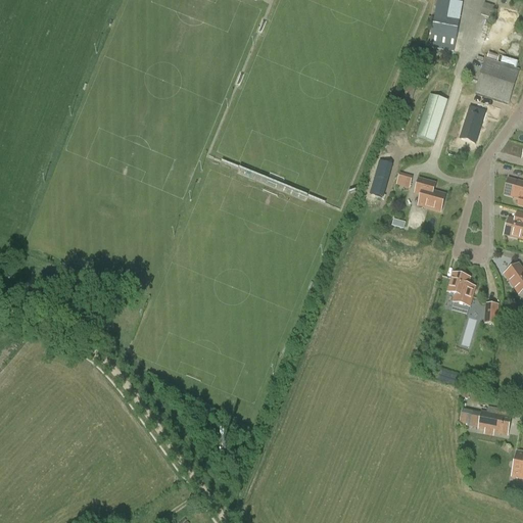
[(436,0),(436,3),(428,51),(438,52),(438,49),(454,52),(456,42),(458,35),(460,22),(447,19),(450,1),(450,0),(436,0)]
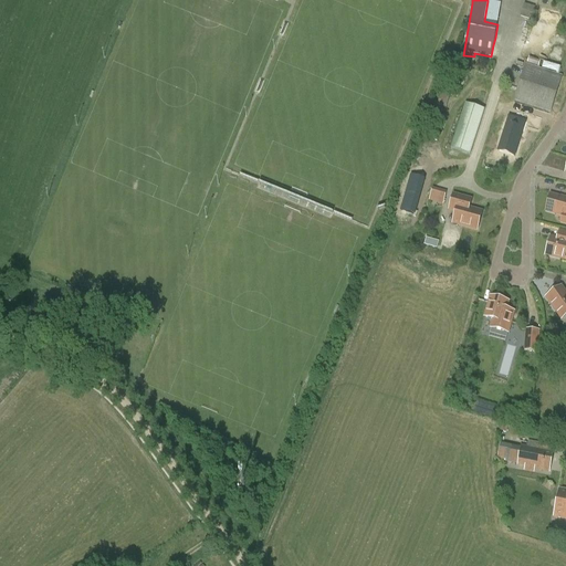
[(536,59),(534,64),(545,69),(547,63),(536,59)]
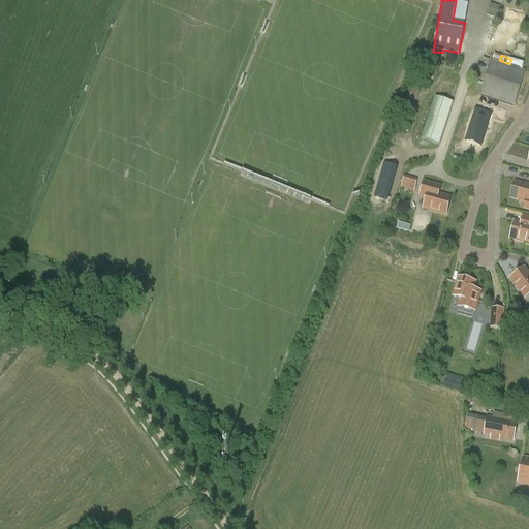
[(479,94),(515,105),(526,71),(491,60),(479,94)]
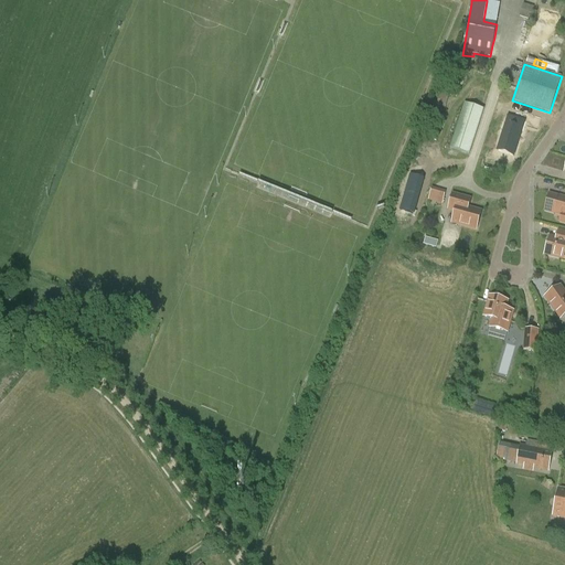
[(465,104),(450,149),(469,156),(483,109),(465,104)]
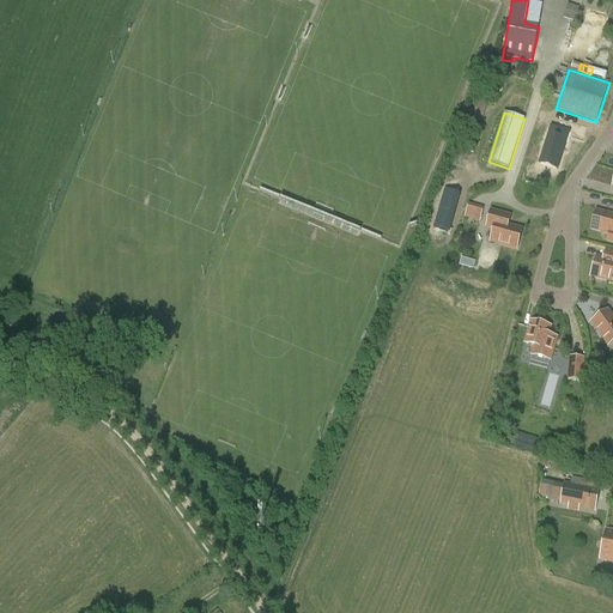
[(540,161),(558,167),(568,135),(550,129),(540,161)]
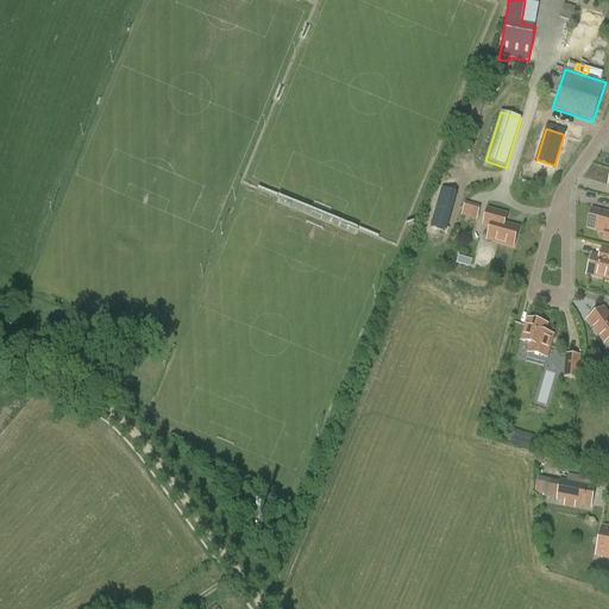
[(446,231),(456,193),(443,189),(432,226),(446,231)]
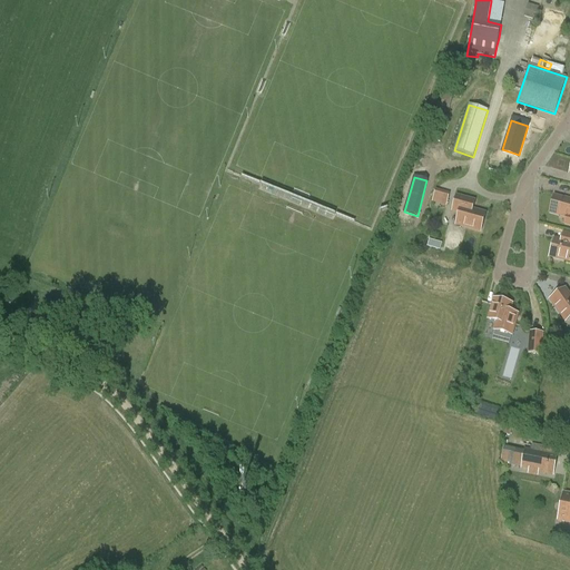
[(435,189),(432,202),(446,206),(450,193),(435,189)]
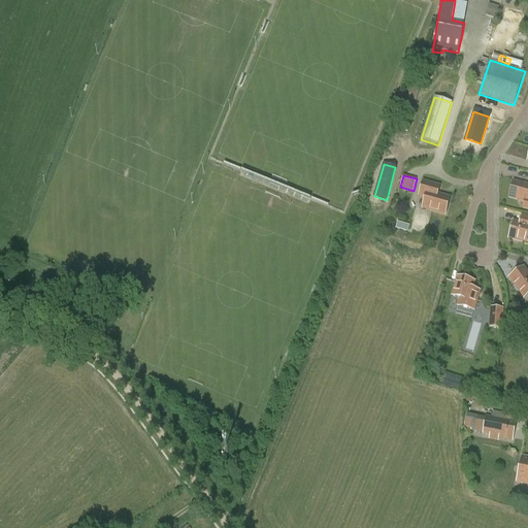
[(527,186),(514,182),(508,198),(525,202),(523,208),(527,209),(527,186)]
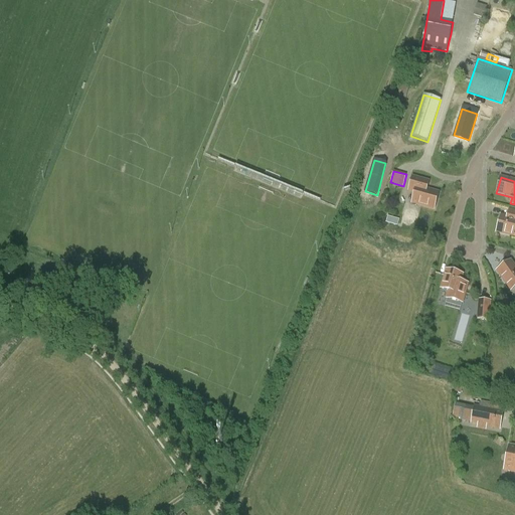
[(428,182),(412,178),(408,191),(414,192),(411,203),(435,209),(439,193),(426,190),(428,182)]
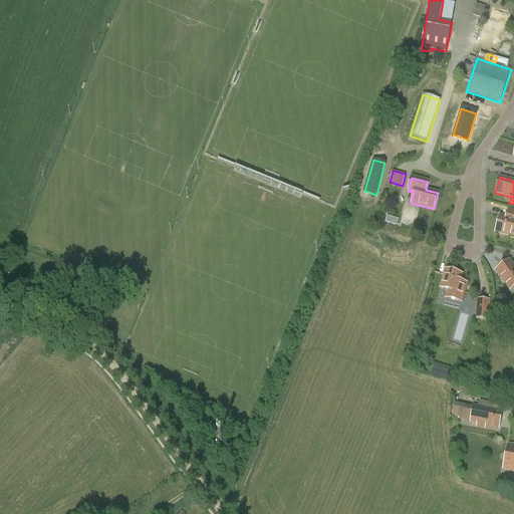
[(513,211),(508,210),(506,218),(500,216),(495,232),(513,236),(513,211)]
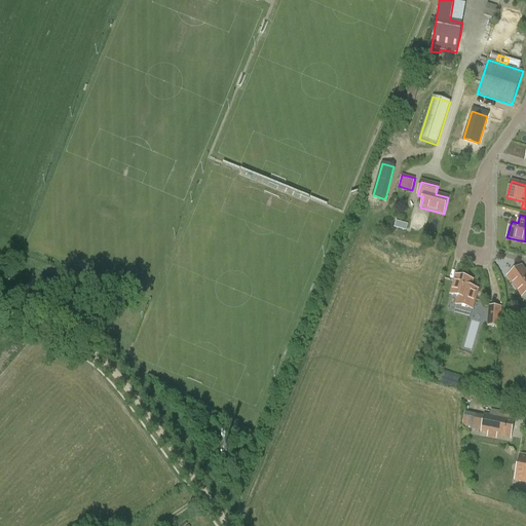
[(396,221),(393,228),(406,231),(408,224),(396,221)]
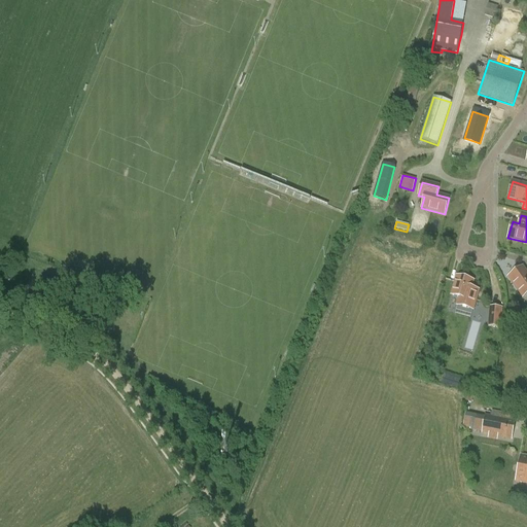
[(526,274),(522,268),(508,278),(523,297),(526,294),(526,274)]
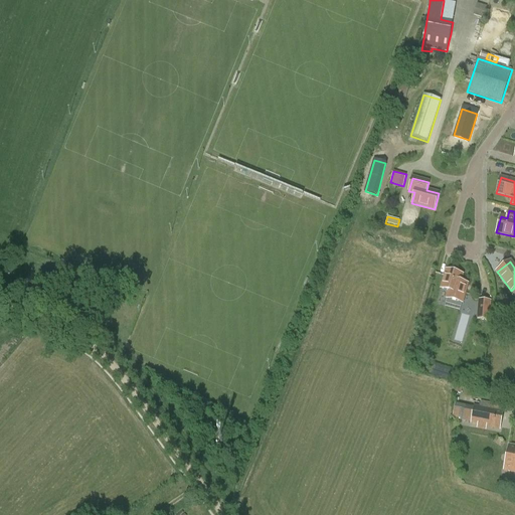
[(447,299),(462,303),(468,284),(460,282),(462,275),(459,274),(460,272),(451,270),(450,272),(447,271),(442,289),(449,291),(447,299)]
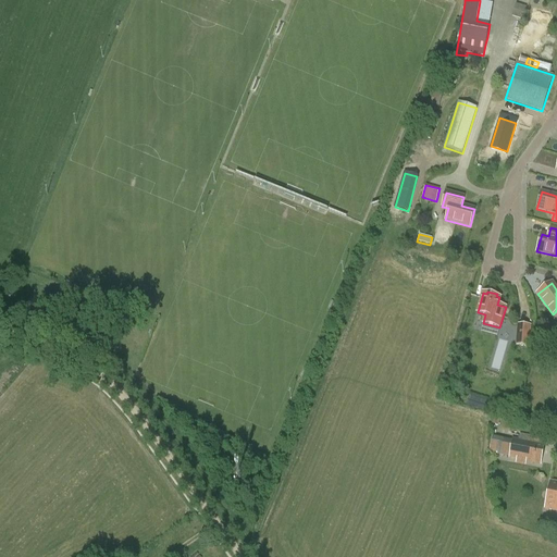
[(516,346),(530,347),(531,325),(517,324),(516,346)]
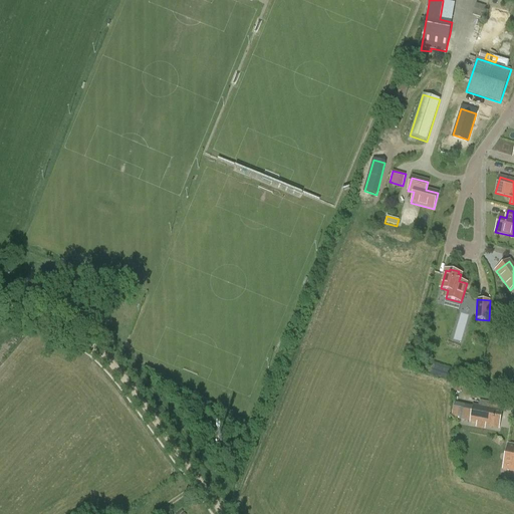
[(455,413),(458,414),(457,420),(470,422),(469,424),(499,430),(503,411),(473,405),(473,407),(460,404),(460,405),(456,404),(455,413)]
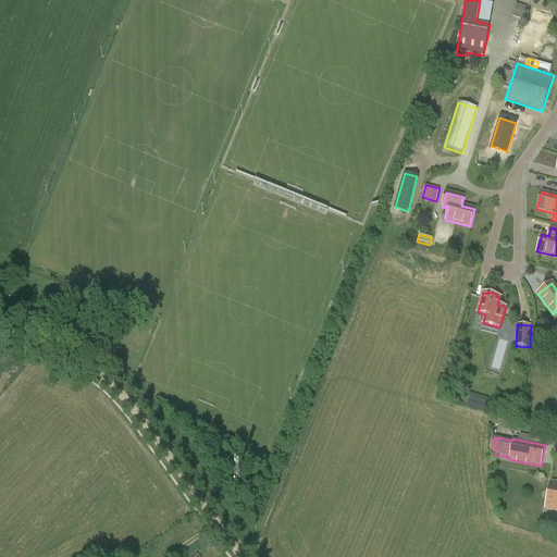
[(545,509),(556,511),(556,483),(551,482),(545,509)]
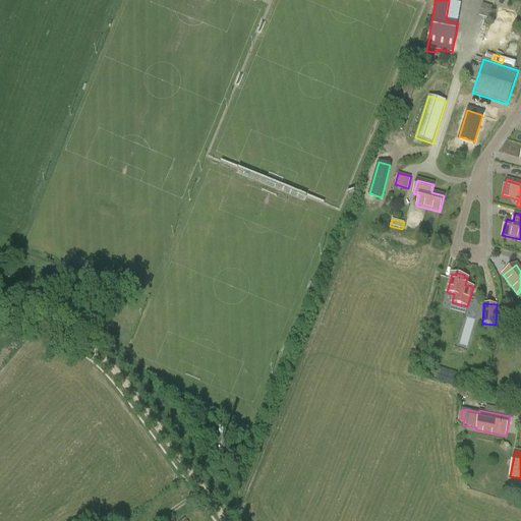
All buildings are outlined.
